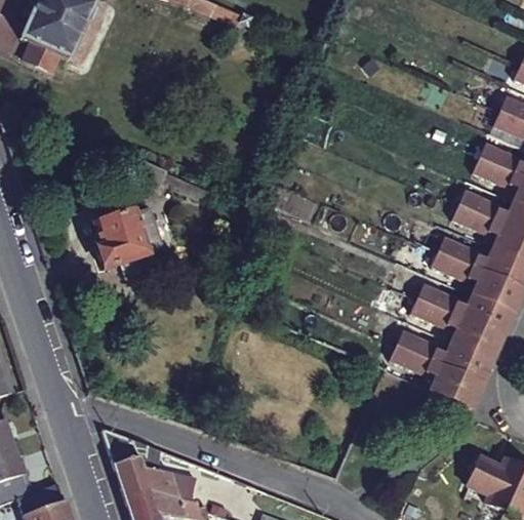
[(53,73),(62,54),(74,61),(97,3),(95,1),(95,0),(39,0),(23,39),(33,42),(25,61),(53,73)]
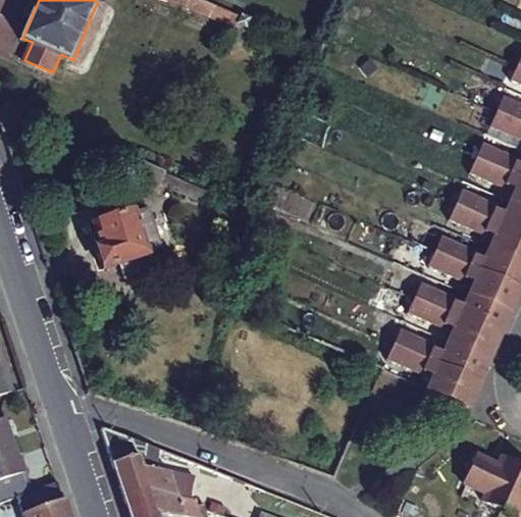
[(178,0),(244,30),(249,18),(207,0),(178,0)]
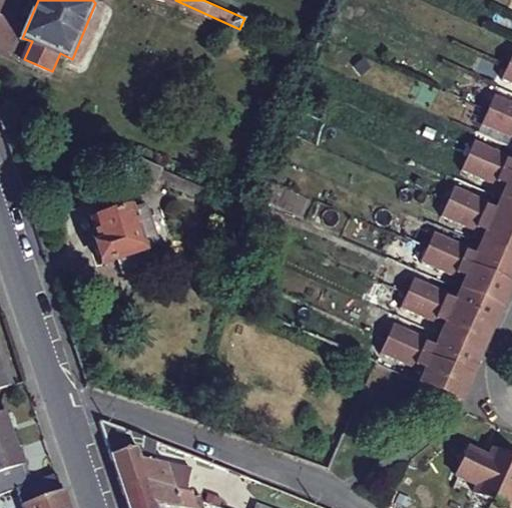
[(64,76),(72,59),(60,53),(52,71),(64,76)]
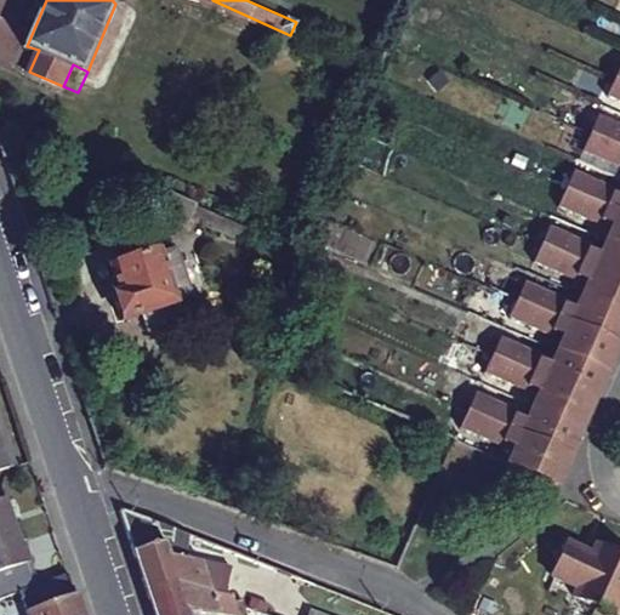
[(619,75),(615,73),(609,89),(619,94),(619,75)]
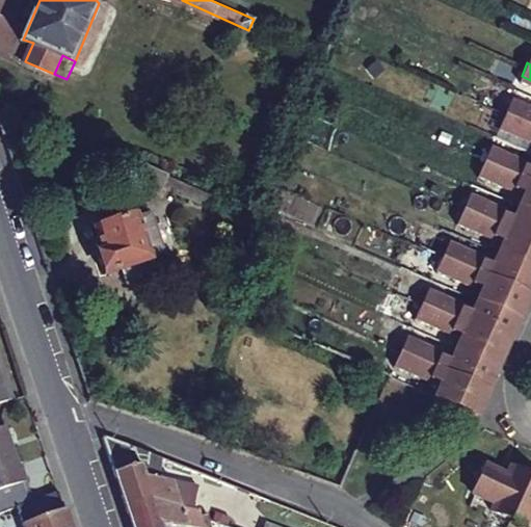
[(530,104),(512,96),(506,110),(530,121),(530,104)]
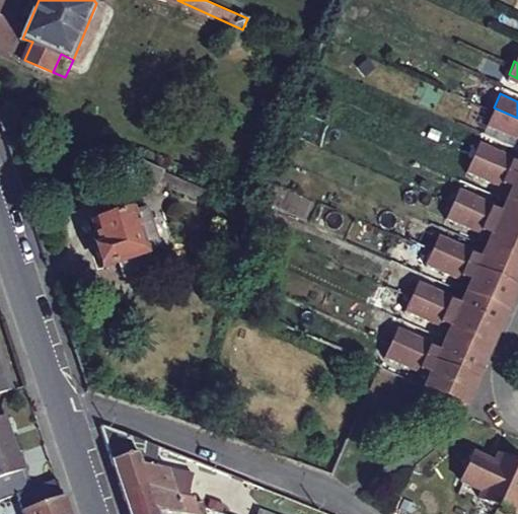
[(517,118),(494,107),(488,120),(517,133),(517,118)]
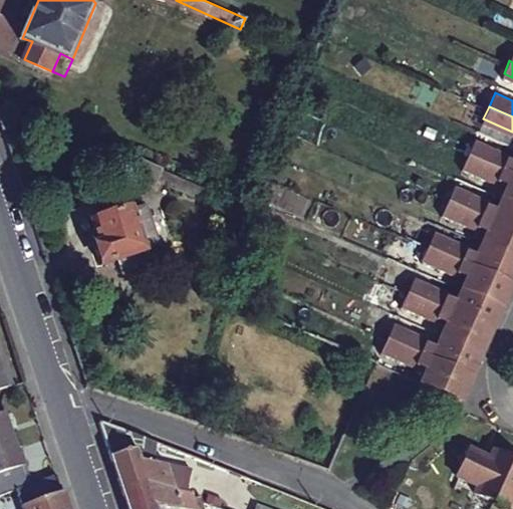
[(512,154),(475,138),(469,153),(512,173),(512,160),(510,159),(512,154)]
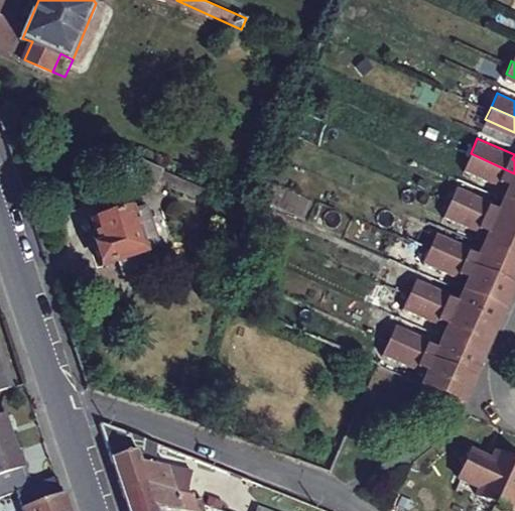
[(118,163),(156,181),(158,176),(163,165),(125,148),(118,163)]
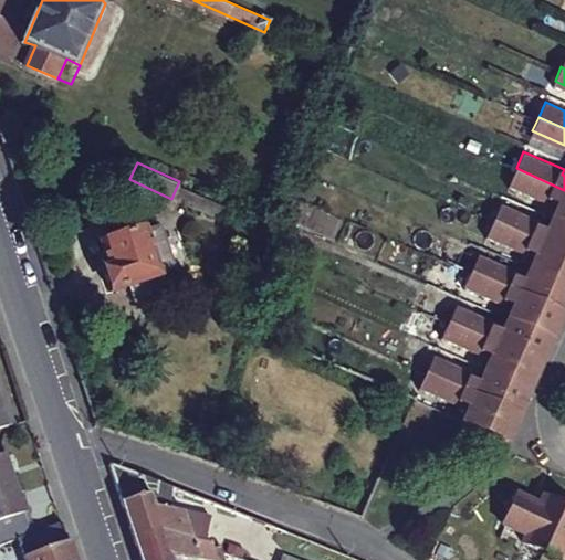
[(564,190),(516,168),(510,182),(550,200),(553,196),(562,199),(555,215),(564,220),(564,190)]
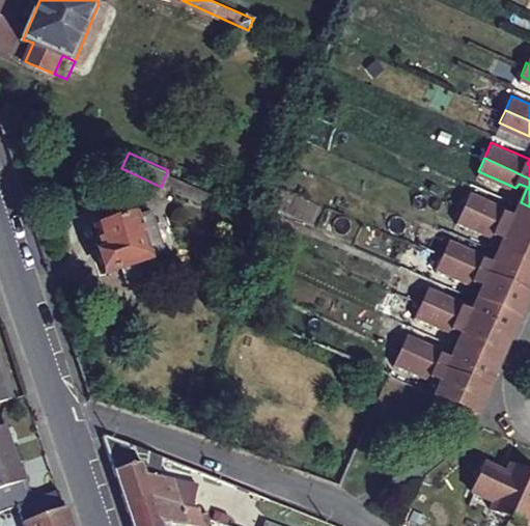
[(212,190),(168,170),(163,182),(206,201),(212,190)]
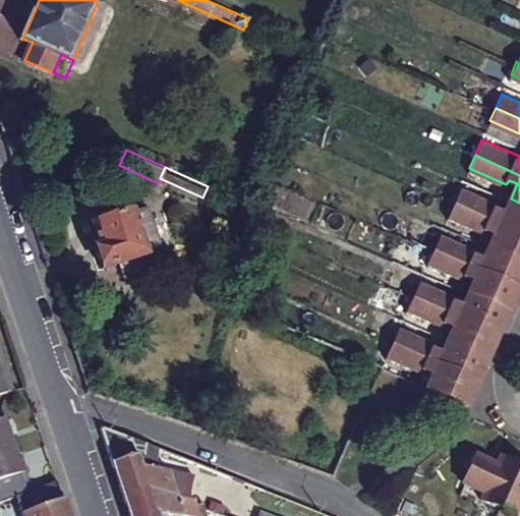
[(498,204),(461,186),(455,202),(519,231),(519,203),(511,198),(505,212),(497,208),(498,204)]
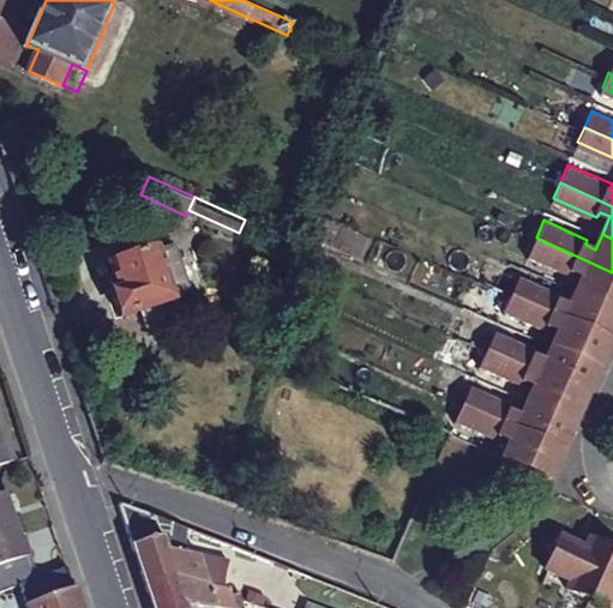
[(612,272),(536,238),(529,253),(571,274),(575,266),(586,271),(577,289),(612,305),(612,272)]
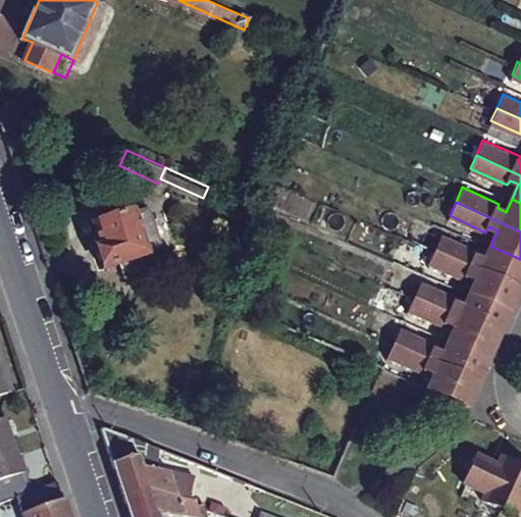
[(105,268),(122,262),(128,278),(154,270),(149,252),(164,248),(152,208),(136,213),(135,212),(96,223),(102,242),(96,244),(105,268)]
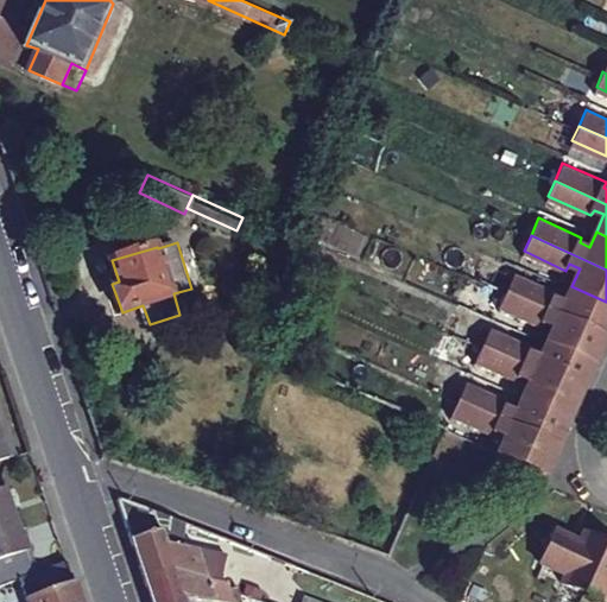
[(557,291),(514,272),(507,289),(606,333),(606,302),(571,286),(566,301),(556,296),(557,291)]
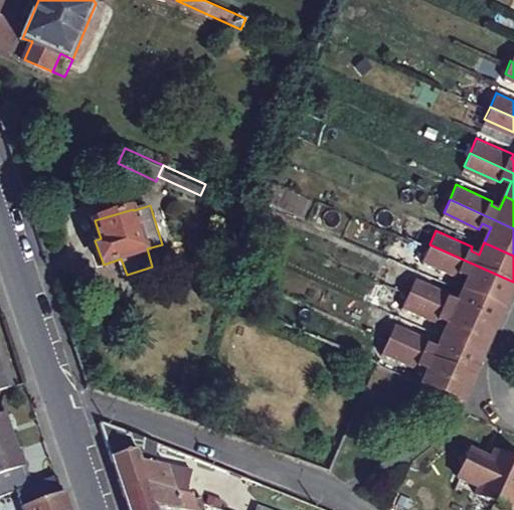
[(503,306),(513,282),(430,244),(423,258),(460,274),(461,270),(471,274),(464,289),(503,306)]
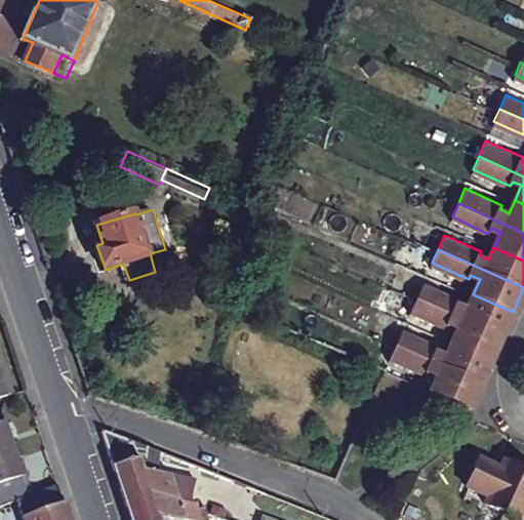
[(460,297),(424,282),(416,295),(502,334),(513,312),(473,294),(468,306),(459,302),(460,297)]
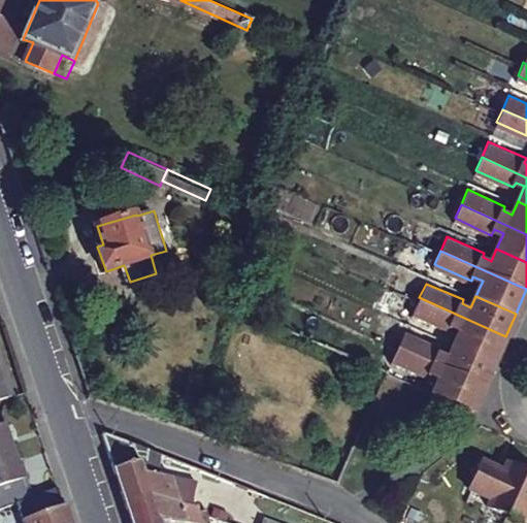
[(496,358),(505,336),(419,297),(414,312),(451,327),(453,322),(462,326),(456,341),(496,358)]
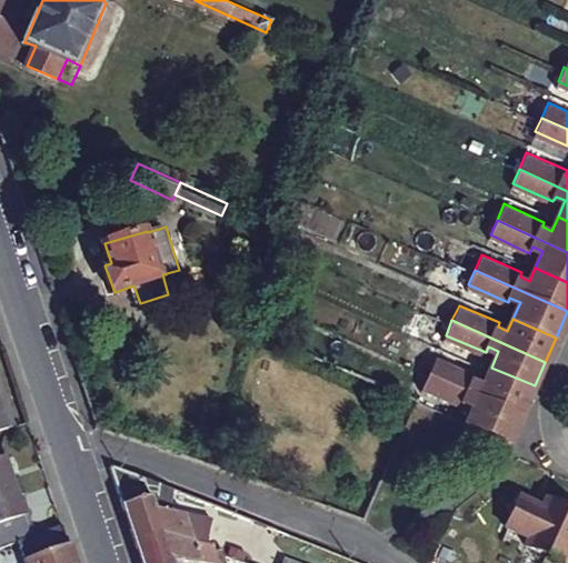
[(476,373),(436,355),(429,371),(522,412),(535,385),(491,368),(484,382),(475,379),(476,373)]
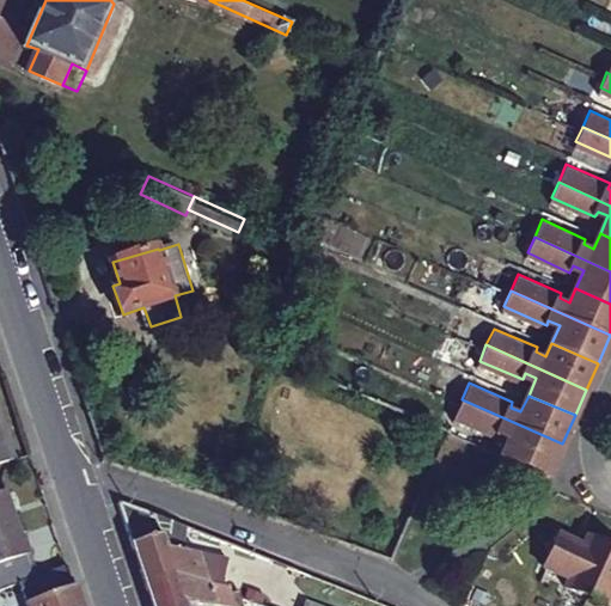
[(550,473),(562,444),(462,399),(454,416),(498,435),(500,429),(512,435),(503,452),(550,473)]
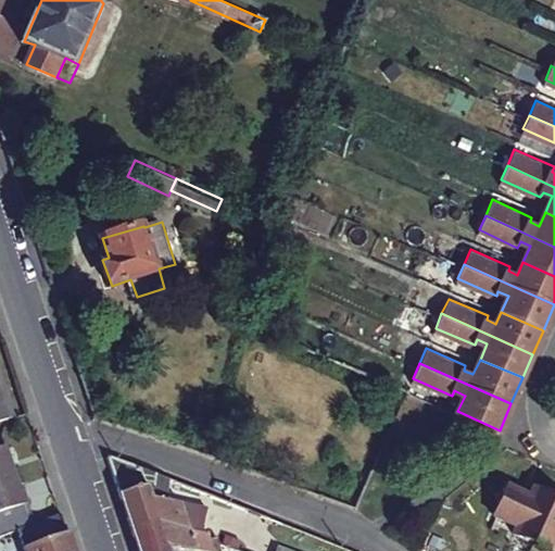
[(0,420),(11,416),(0,379),(0,420)]
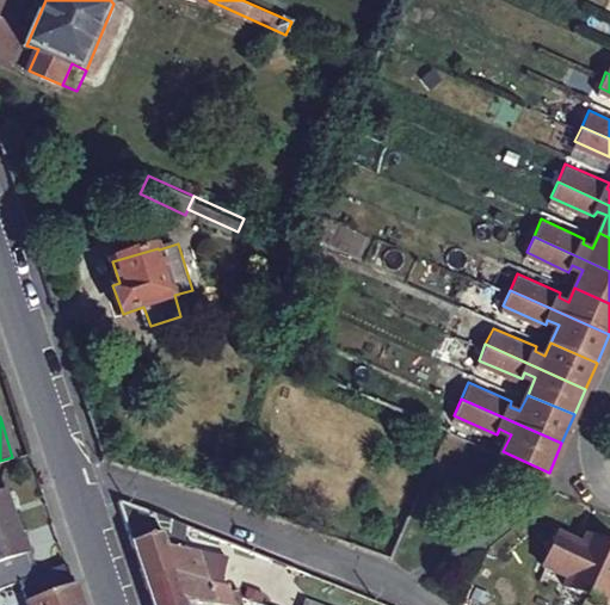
[(20,532),(5,487),(0,488),(0,560),(30,550),(24,531),(20,532)]
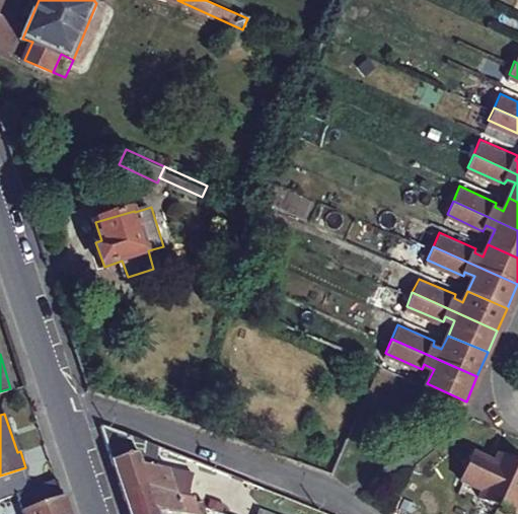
[(138,450),(131,430),(99,421),(112,458),(138,450)]
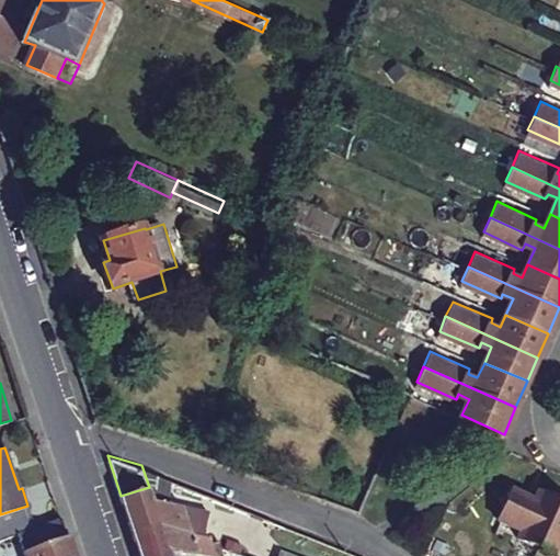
[(535,496),(513,486),(498,520),(520,529),(516,534),(528,540),(539,518),(527,513),(535,496)]
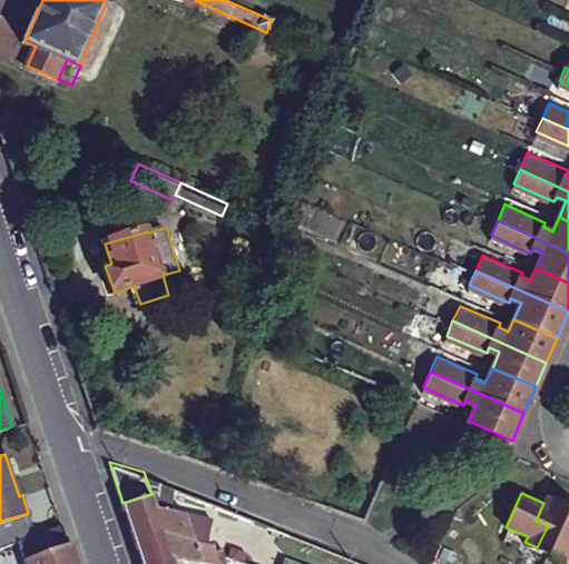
[(123,503),(135,536),(162,527),(154,500),(151,494),(123,503)]
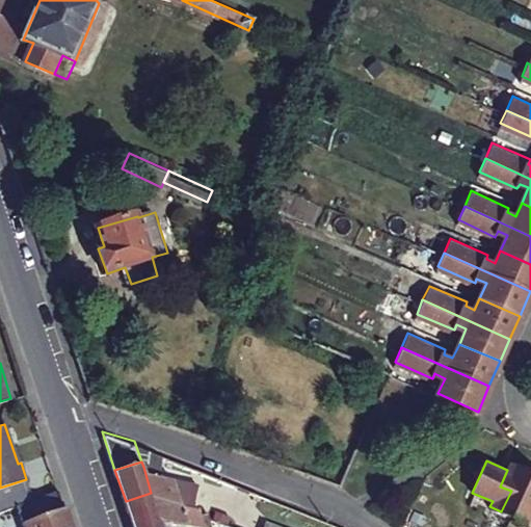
[(501,511),(509,515),(515,518),(525,498),(530,500),(530,472),(510,463),(507,470),(500,486),(511,491),(501,511)]
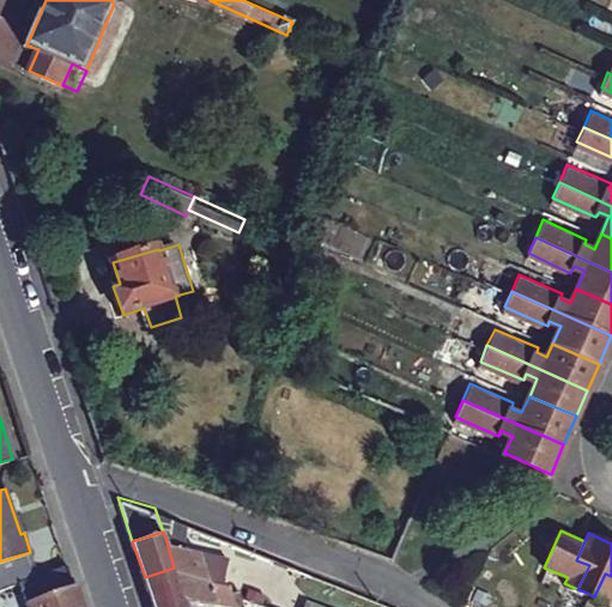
[(243,593),(276,605),(276,588),(242,574),(234,574),(229,558),(200,553),(198,542),(165,538),(174,568),(175,571),(206,574),(207,578),(231,581),(231,586),(242,587),(243,593)]
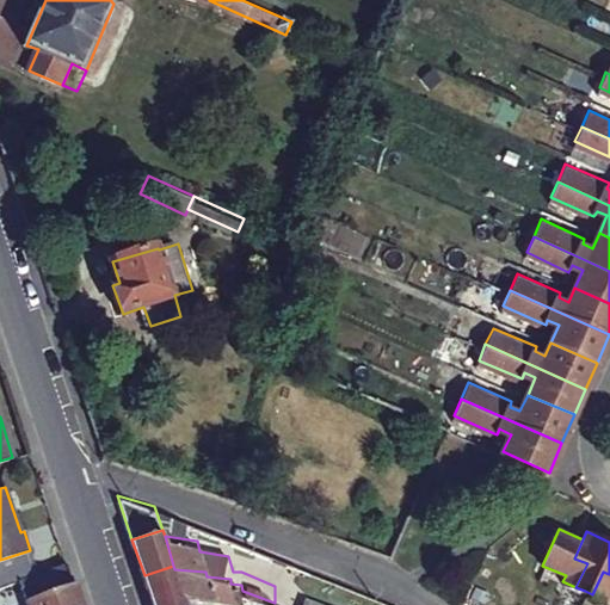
[(19,580),(28,604),(81,604),(68,562),(19,580)]
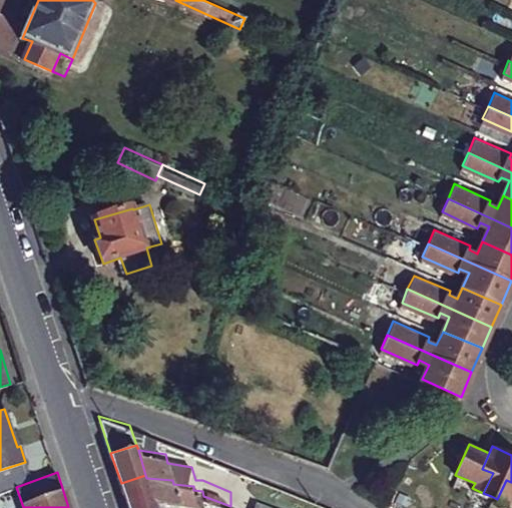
[(121,483),(129,507),(158,507),(155,499),(182,503),(183,501),(203,501),(203,496),(202,491),(193,490),(193,486),(173,484),(172,480),(146,478),(145,475),(121,483)]
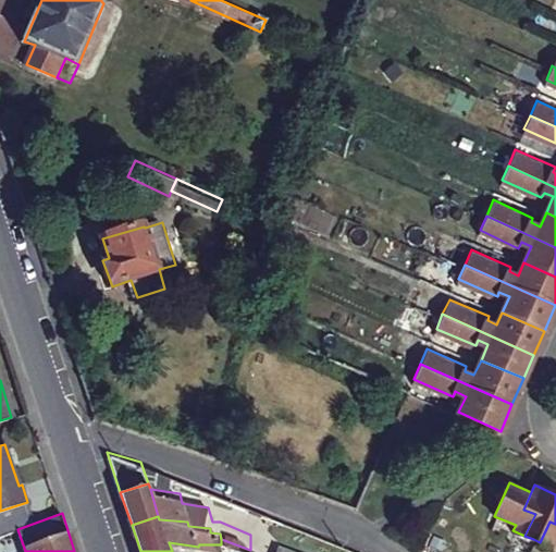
[(555,524),(550,522),(540,542),(553,548),(555,544),(555,524)]
